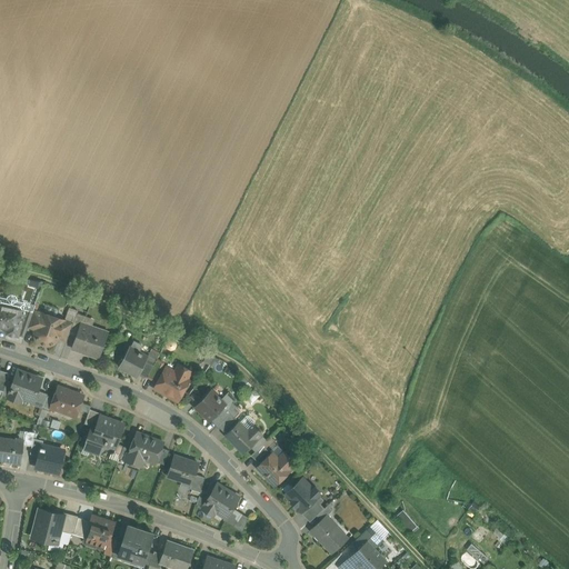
[(9,296),(7,298),(7,299),(0,297),(0,326),(8,329),(8,333),(17,336),(20,322),(23,309),(25,305),(23,302),(17,301),(17,300),(16,297),(15,295),(11,295),(9,296)]
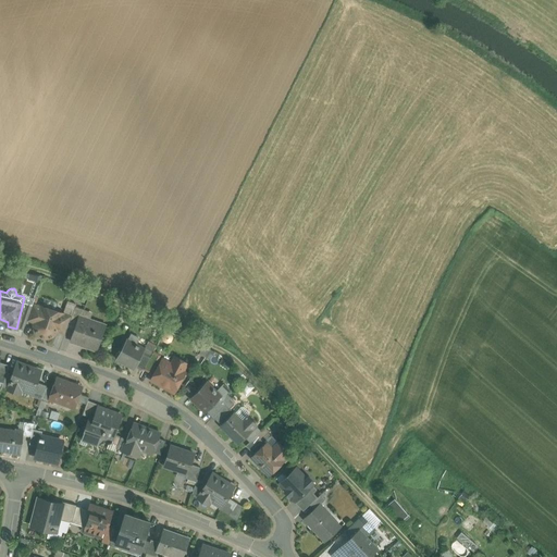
[(63,309),(72,312),(75,302),(66,300),(63,309)]
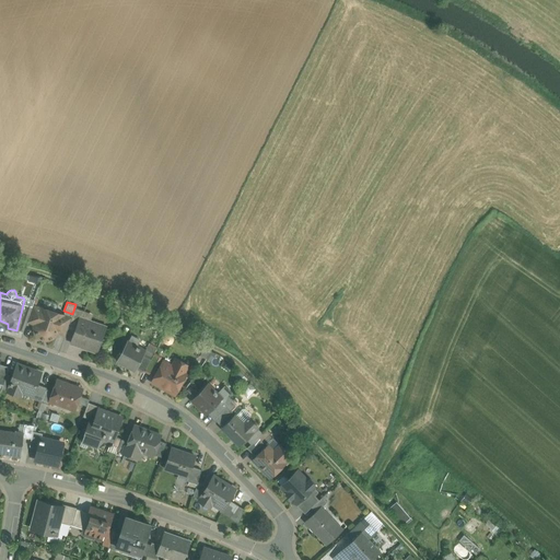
[(23,304),(20,317),(27,319),(32,306),(23,304)]
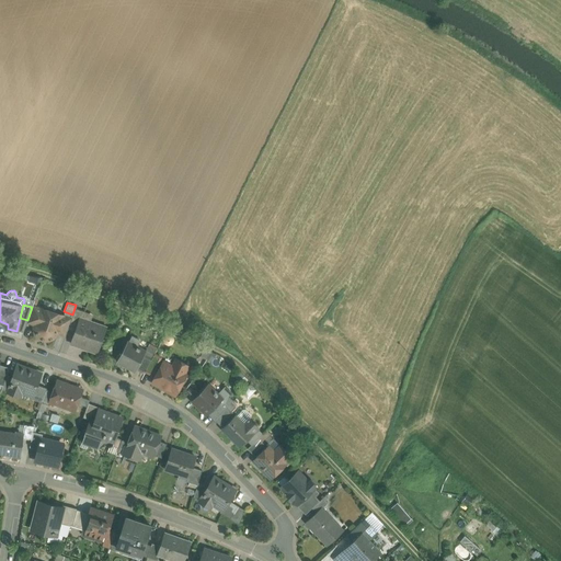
[(27,320),(27,322),(34,324),(39,309),(33,306),(32,307),(27,320)]
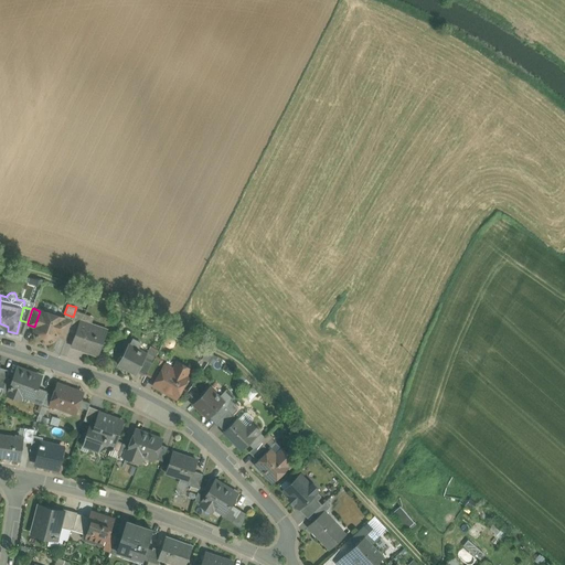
[(64,318),(41,310),(40,311),(34,327),(34,328),(34,332),(35,337),(39,340),(42,342),(48,343),(52,342),(55,340),(57,336),(59,334),(64,319),(64,318)]
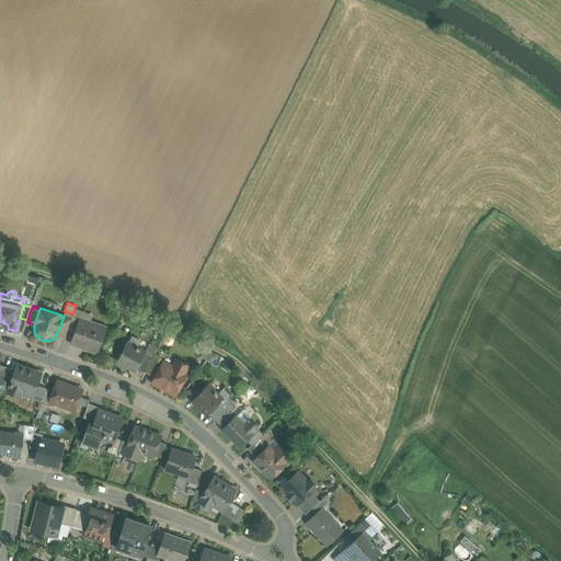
[(84,312),(76,309),(71,320),(70,323),(77,324),(79,319),(81,320),(84,312)]
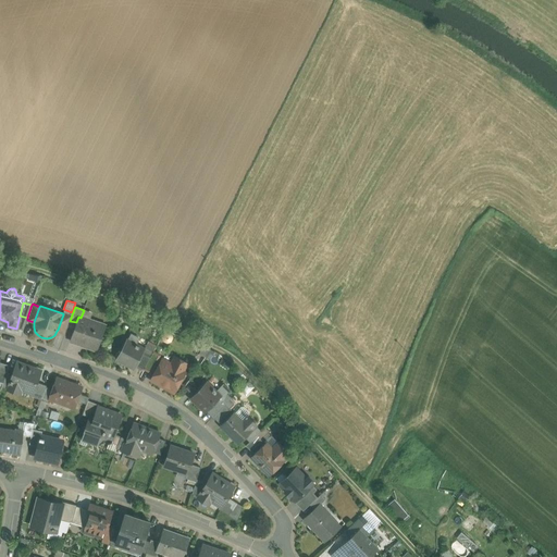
[(63,314),(58,330),(65,333),(70,321),(71,318),(63,314)]
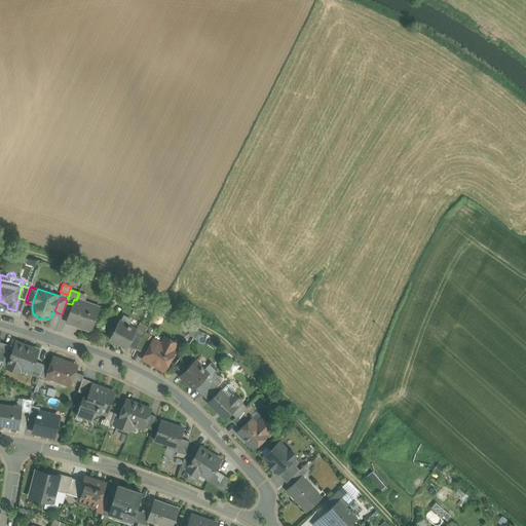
[(76,300),(74,299),(72,304),(66,322),(91,331),(100,307),(76,300)]
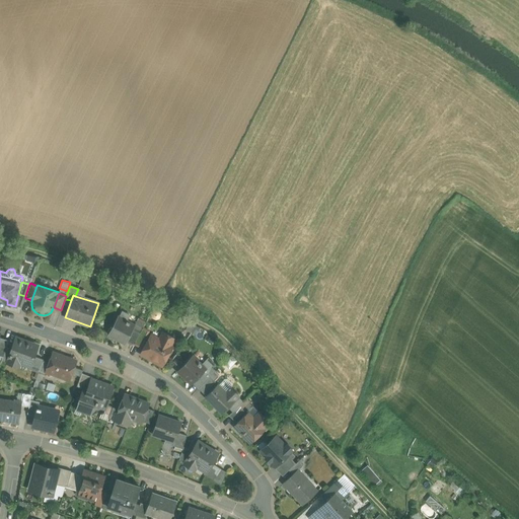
[(151,315),(151,316),(152,317),(153,318),(154,319),(155,319),(157,319),(158,318),(159,317),(160,316),(160,315),(160,313),(160,312),(159,311),(158,310),(156,310),(155,310),(153,310),(152,311),(151,312),(151,313),(151,315)]
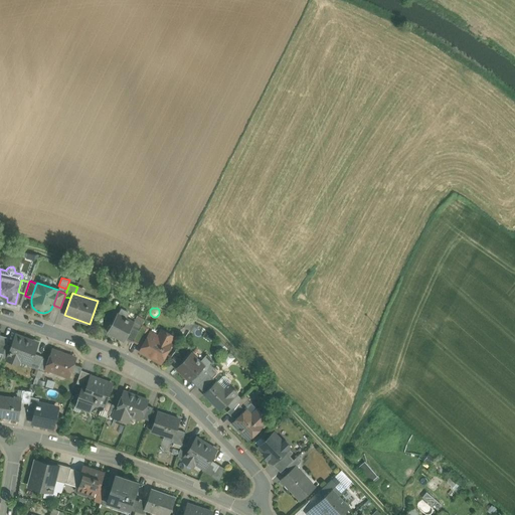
[(125,320),(117,315),(108,331),(124,340),(124,339),(131,326),(132,324),(127,321),(128,320),(125,318),(125,320)]
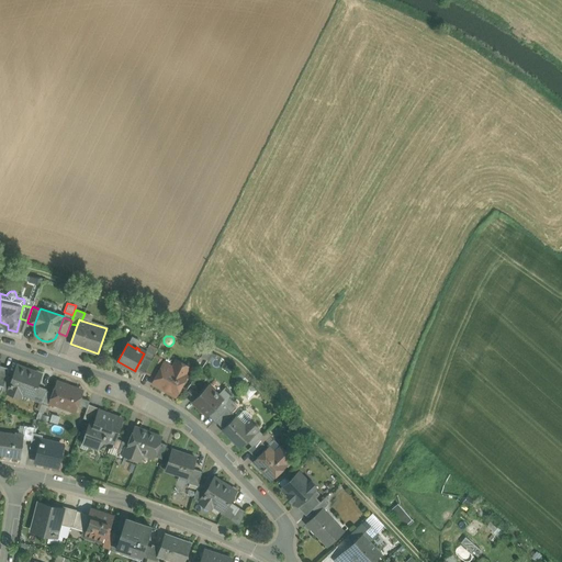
[(144,353),(143,356),(152,361),(155,355),(156,351),(147,347),(144,353)]
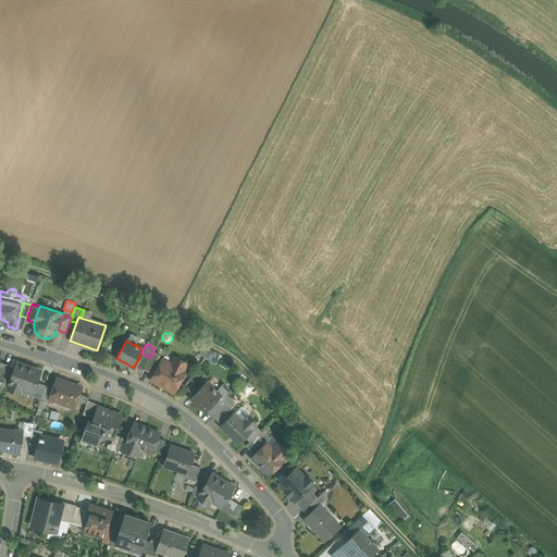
[(150,358),(144,369),(155,375),(162,361),(158,359),(160,355),(153,351),(150,358)]
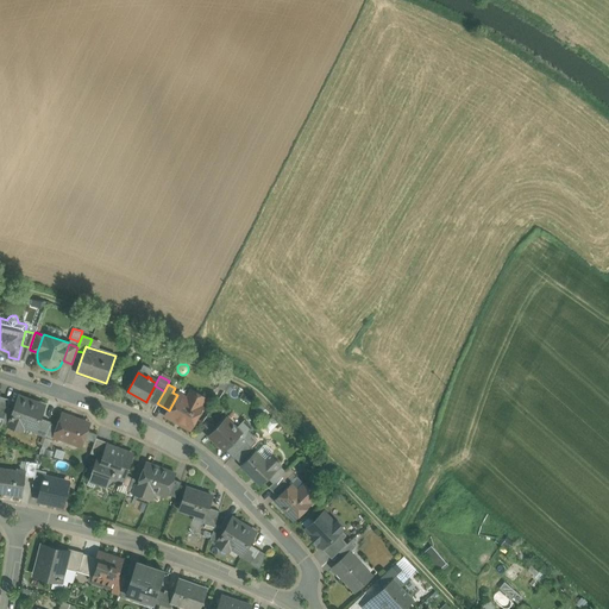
[(164,391),(155,385),(146,401),(156,406),(157,403),(164,391)]
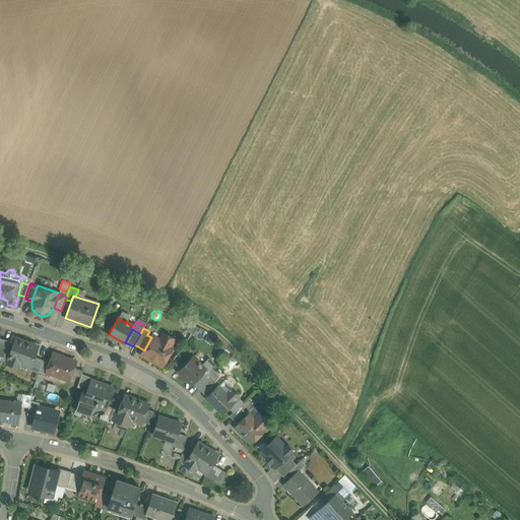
[(144,350),(142,354),(150,359),(150,360),(161,366),(171,347),(170,346),(173,341),(164,335),(159,341),(151,337),(144,350)]
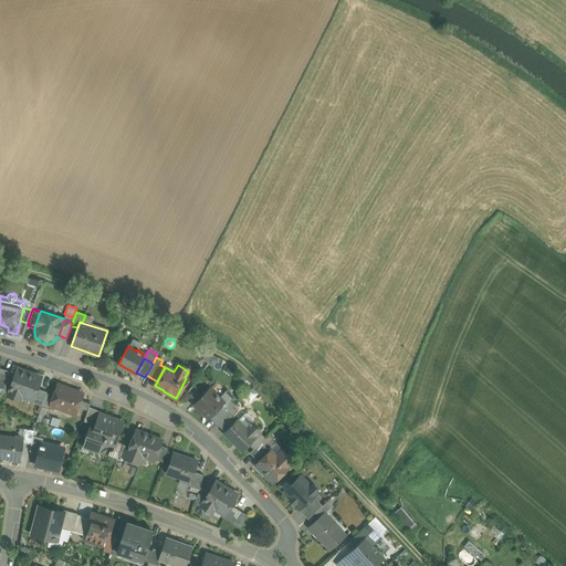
[(9,371),(0,368),(0,388),(3,389),(7,378),(9,371)]
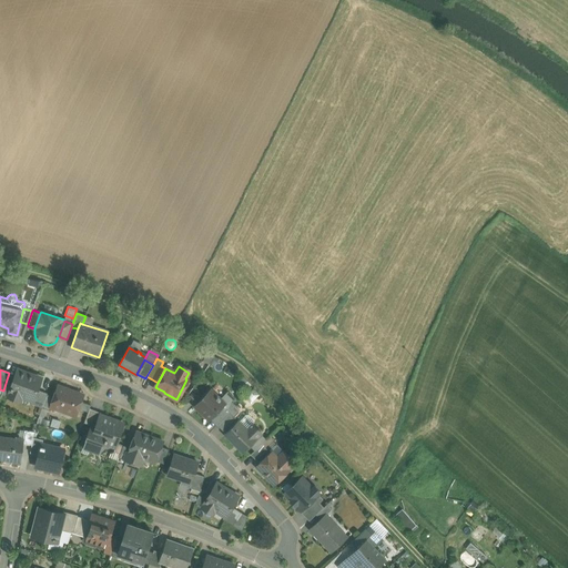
[(40,379),(17,371),(13,382),(8,396),(8,397),(20,402),(22,396),(32,399),(33,399),(37,389),(40,379)]
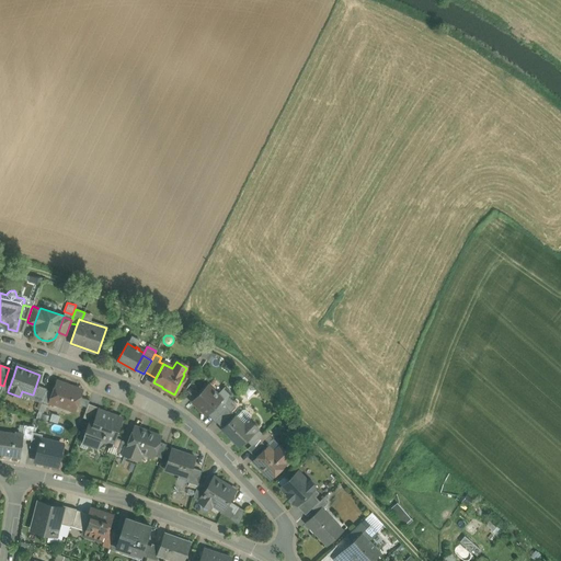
[(13,377),(7,375),(3,386),(2,389),(8,391),(13,377)]
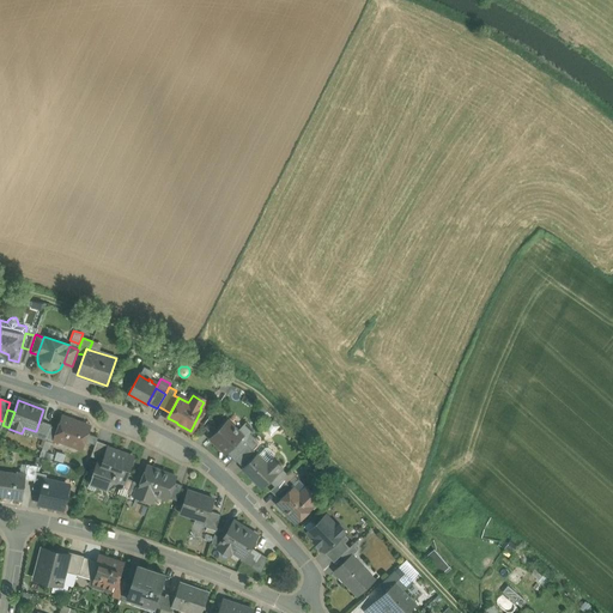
[(59,429),(55,439),(80,449),(84,441),(86,434),(89,426),(64,417),(59,429)]
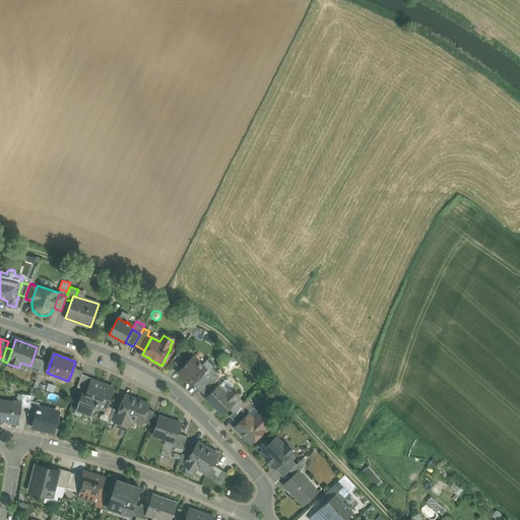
[(44,361),(34,356),(30,366),(29,366),(28,370),(39,374),(43,362),(44,361)]
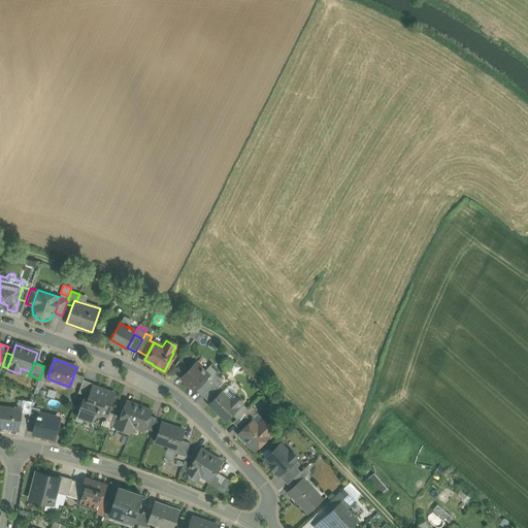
[(195,363),(182,376),(195,390),(196,389),(205,378),(211,385),(215,383),(219,378),(212,372),(213,371),(208,366),(204,371),(202,369),(201,370),(195,363)]
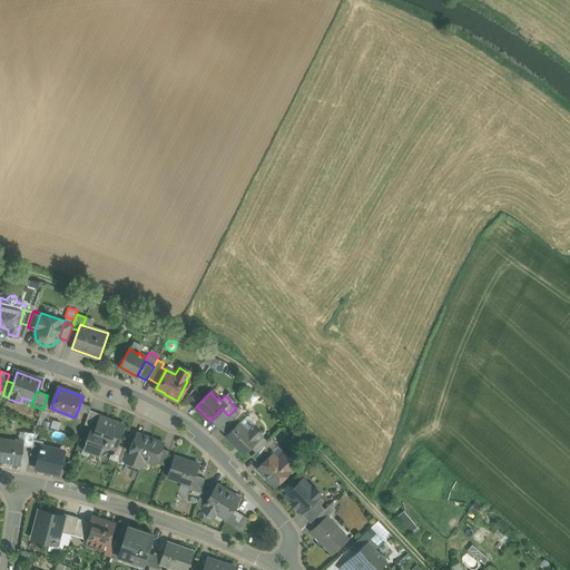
[(47,396),(42,410),(50,412),(51,409),(55,399),(47,396)]
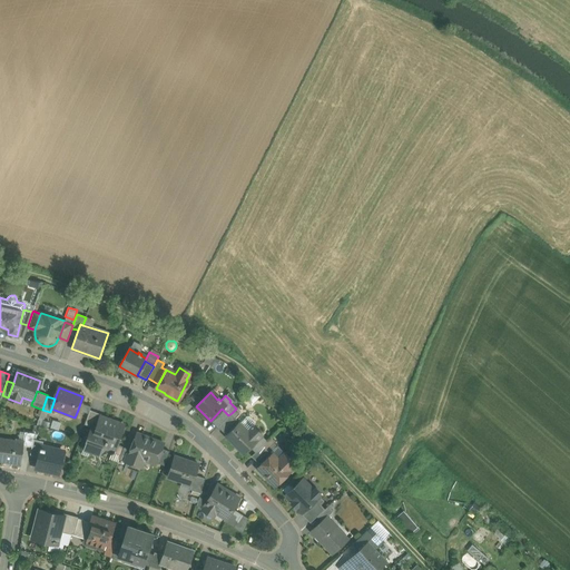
[(80,403),(78,410),(88,413),(89,410),(90,406),(80,403)]
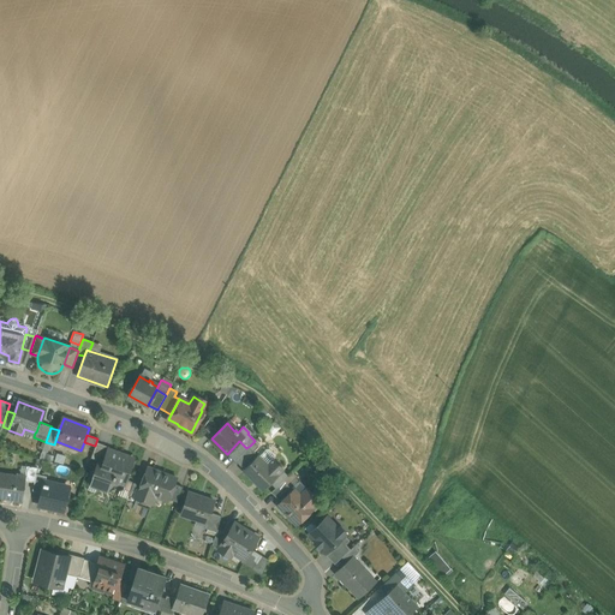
[(239,441),(228,453),(236,460),(246,448),(239,441)]
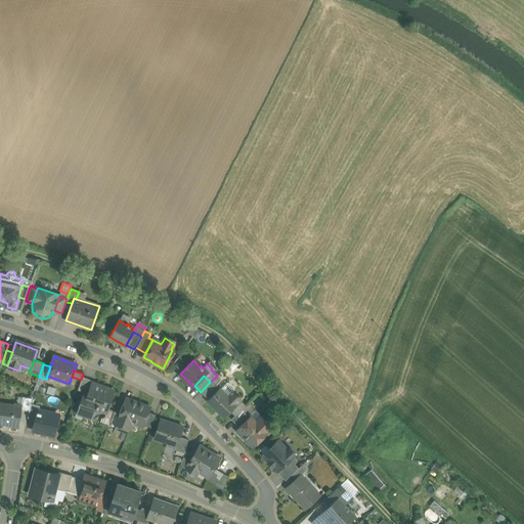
[(93,381),(82,377),(81,380),(78,390),(84,392),(90,394),(94,385),(92,384),(93,381)]
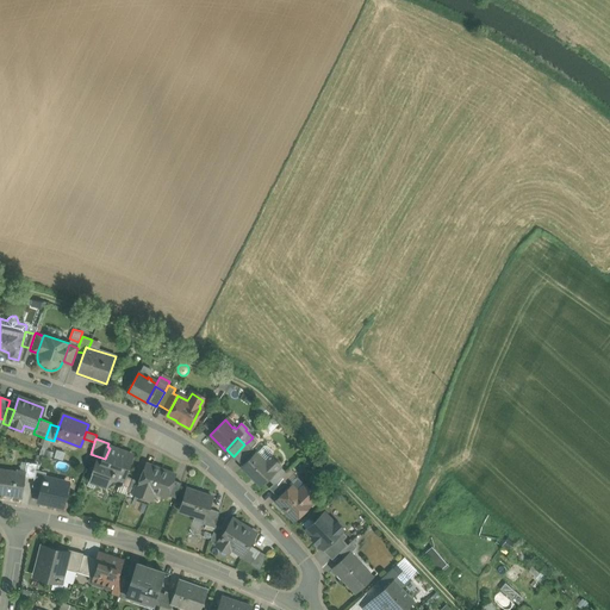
[(244,444),(234,456),(240,462),(254,448),(248,442),(244,444)]
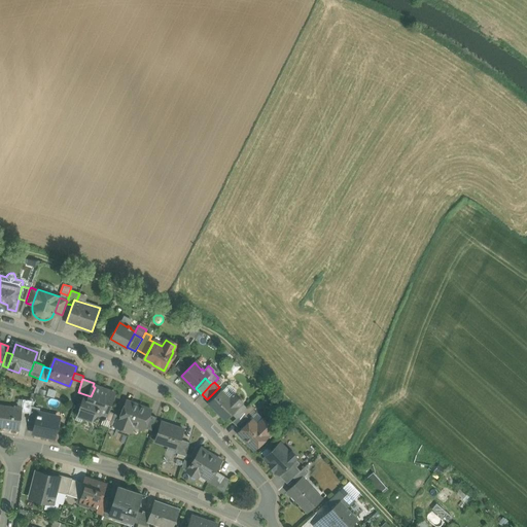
[(227,385),(209,403),(223,418),(230,413),(231,414),(243,402),(234,393),(236,392),(236,390),(231,385),(227,385)]
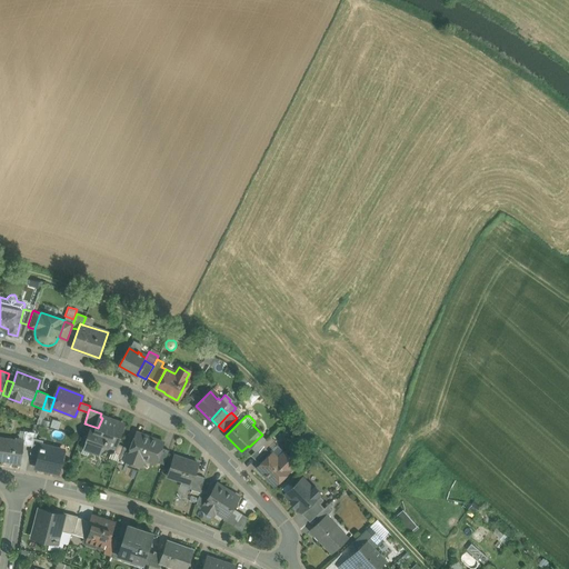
[(50,426),(58,428),(60,421),(52,418),(50,426)]
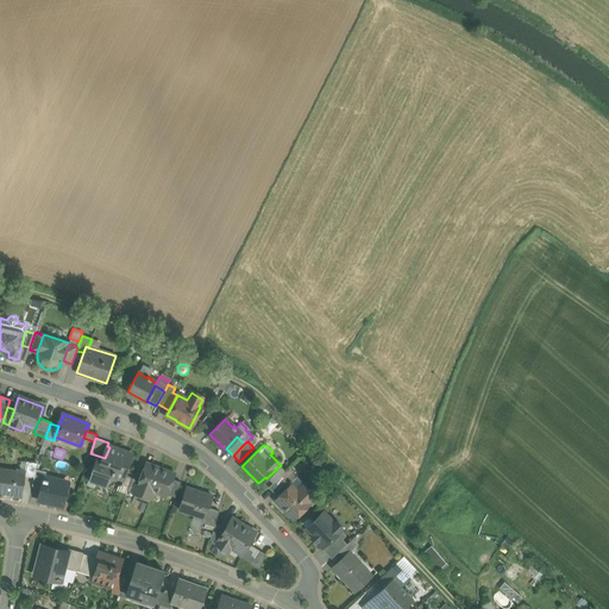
[(132,456),(110,447),(105,458),(98,456),(88,479),(106,487),(111,473),(124,478),(132,456)]
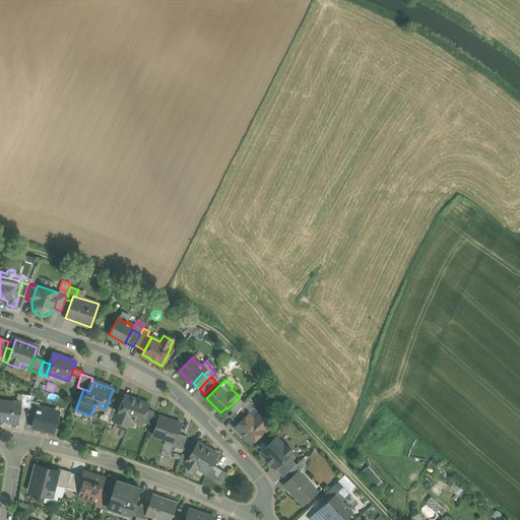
[(31,396),(22,395),(21,403),(21,406),(28,407),(30,400),(31,396)]
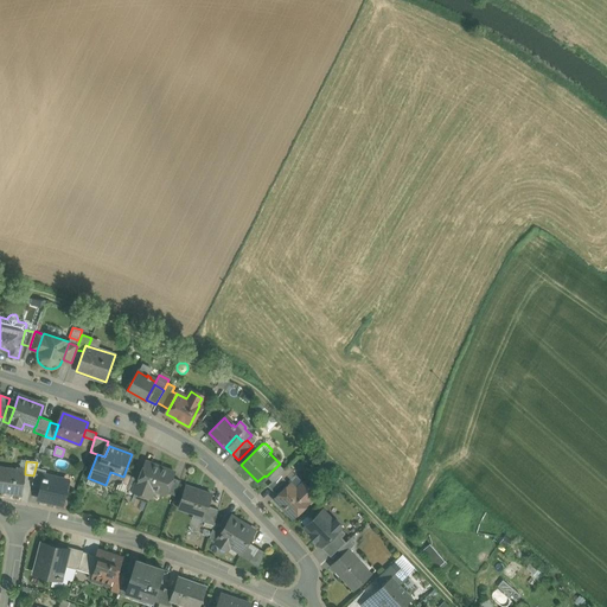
[(133,492),(133,493),(146,498),(149,487),(166,493),(167,493),(172,478),(174,473),(145,462),(139,479),(133,492)]
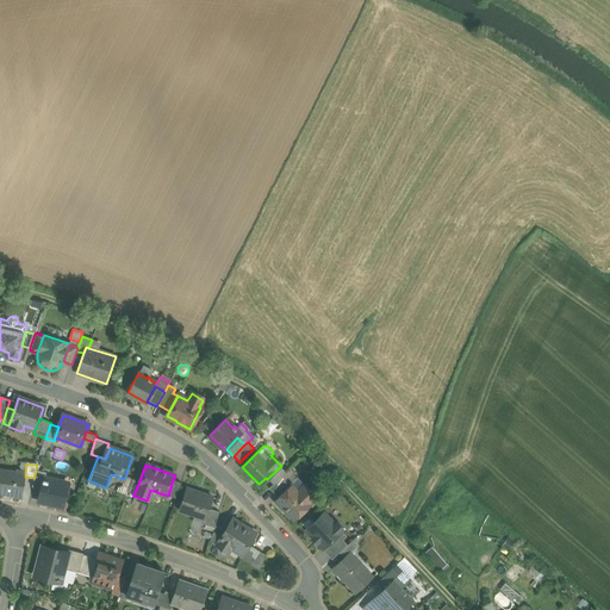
[(47,472),(36,470),(33,478),(32,486),(41,489),(43,479),(44,479),(47,472)]
